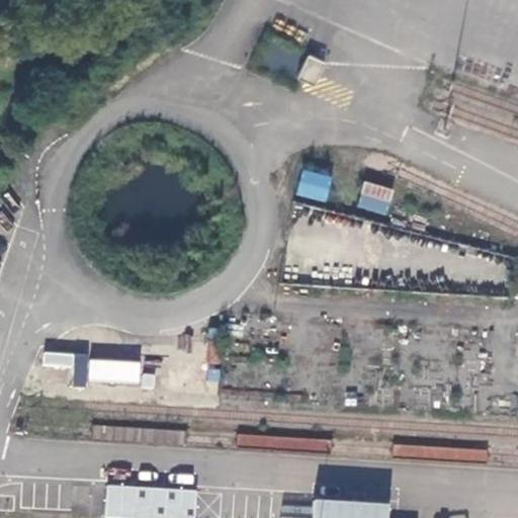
[(326,63),(308,55),(297,77),(316,86),(326,63)]
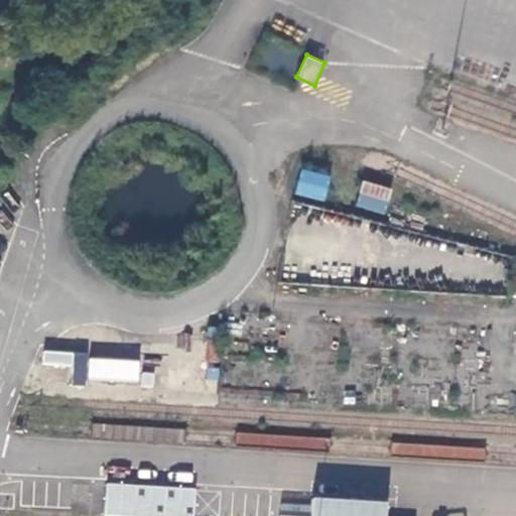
[(325,201),(330,173),(300,168),(295,195),(325,201)]
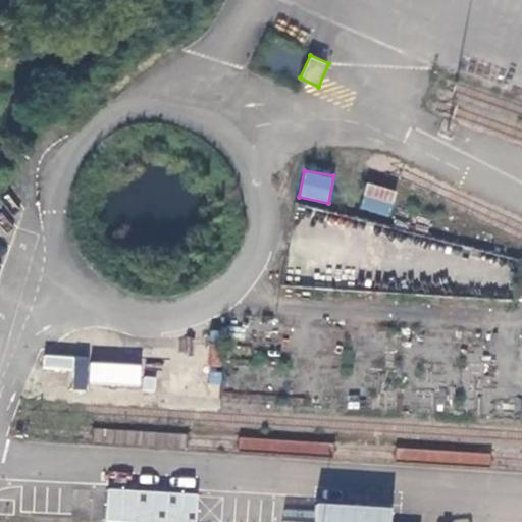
[(360,209),(390,216),(396,190),(366,183),(360,209)]
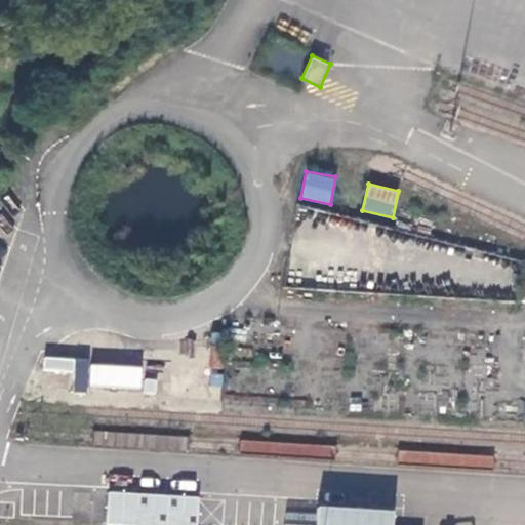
[(76,367),(74,385),(140,390),(143,365),(44,357),(43,364),(76,367)]
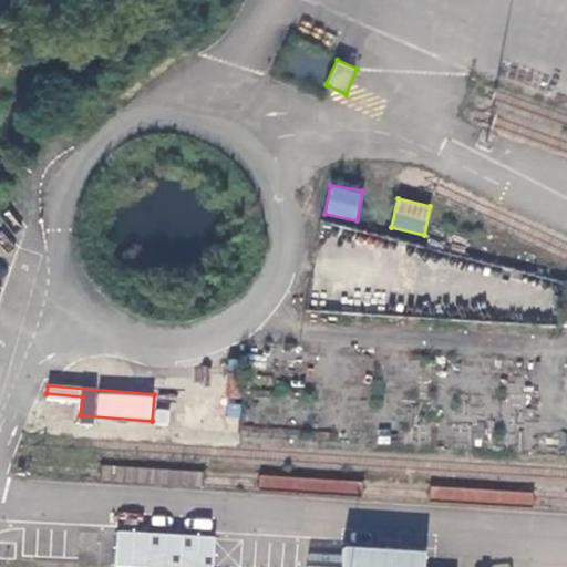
[(212,566),(214,536),(116,531),(115,563),(168,566),(212,566)]
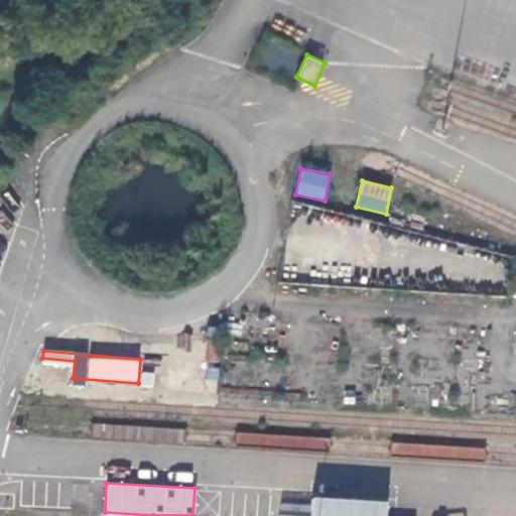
[(279,515),(386,515),(388,502),(311,496),(311,505),(281,503),(279,515)]
